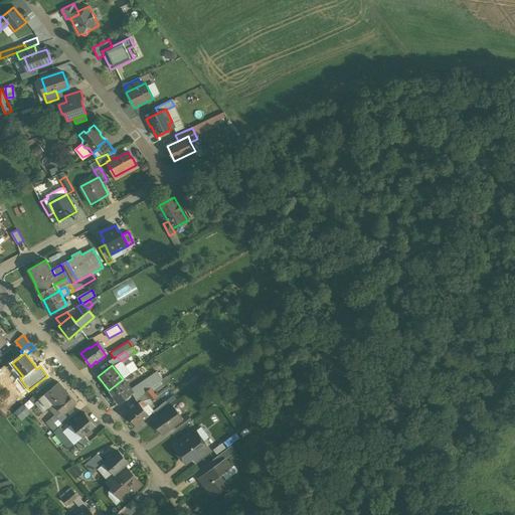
[(158,372),(145,381),(151,388),(157,383),(163,380),(158,372)]
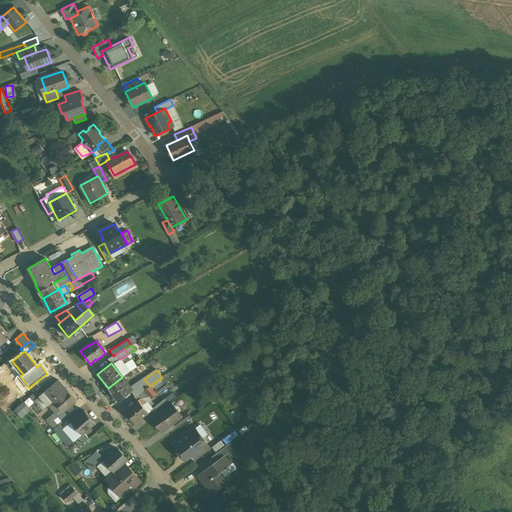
[(47,374),(36,382),(40,388),(51,378),(47,374)]
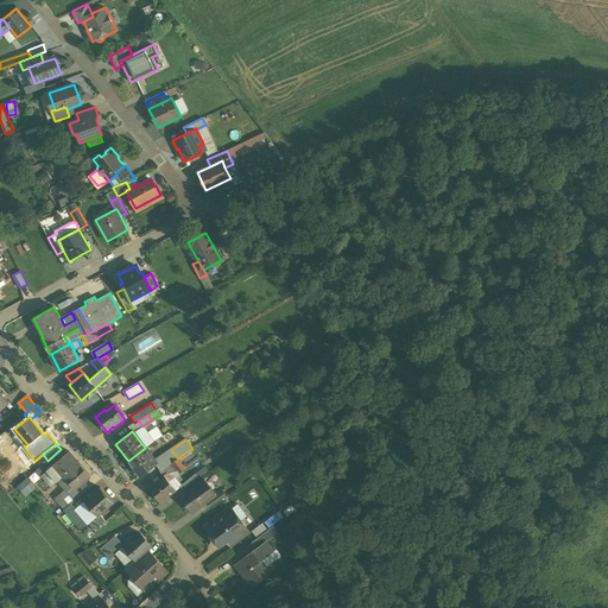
[(145,448),(128,461),(140,477),(157,464),(145,448)]
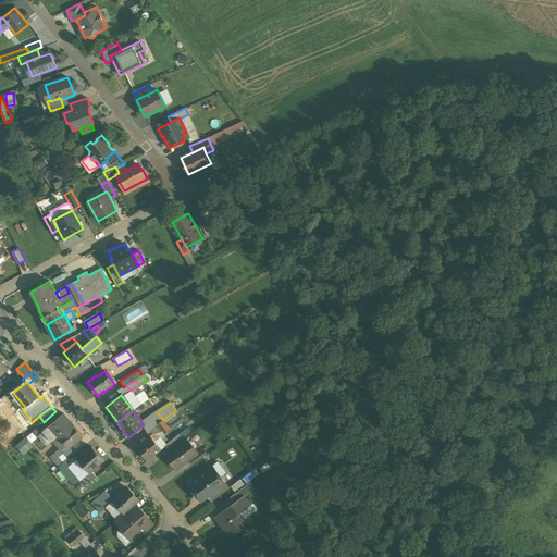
[(183,419),(176,410),(176,411),(170,415),(177,423),(183,419)]
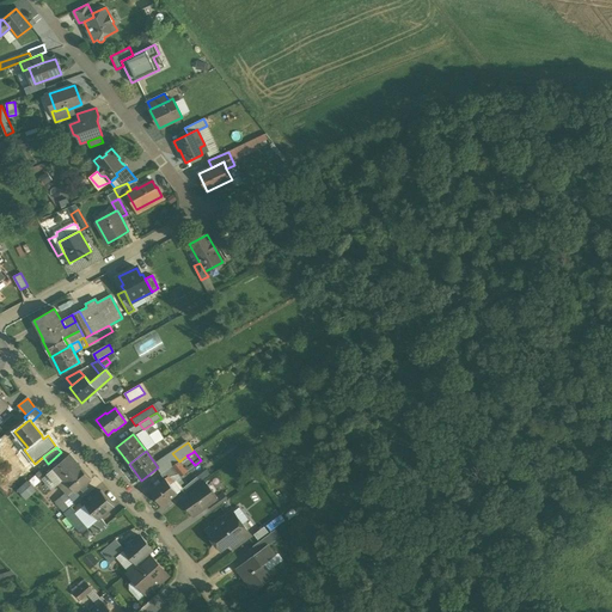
[(179,461),(172,453),(166,458),(172,466),(179,461)]
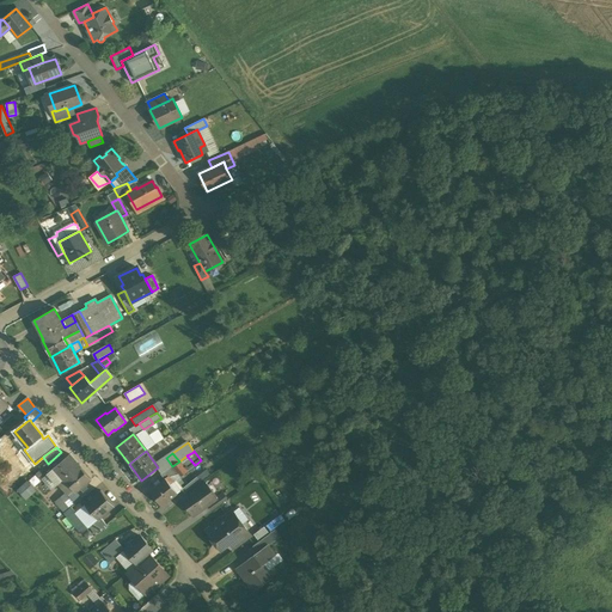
[(53,469),(48,472),(49,475),(57,484),(63,478),(79,465),(69,454),(53,469)]
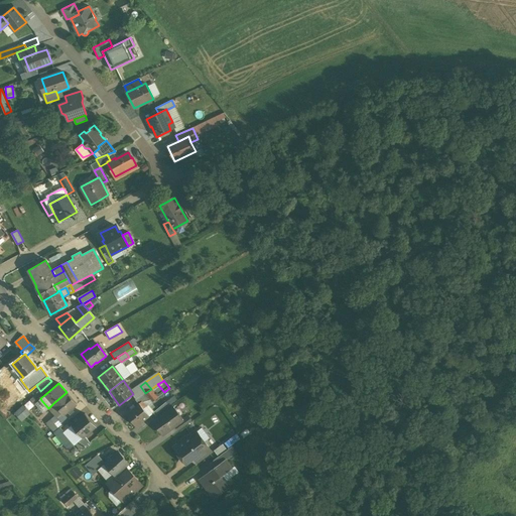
[(157,384),(151,389),(156,395),(157,397),(164,392),(157,384)]
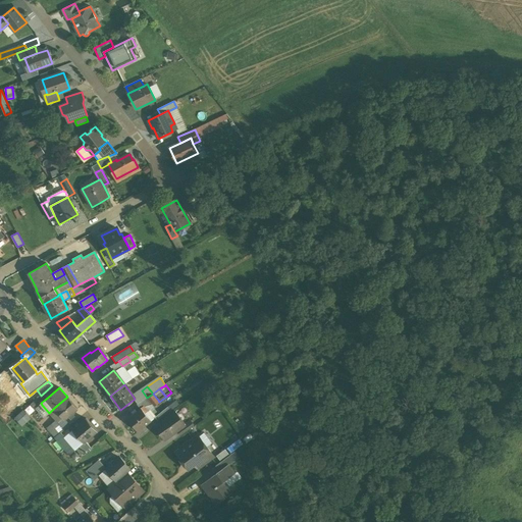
[(153,394),(147,398),(152,404),(158,400),(153,394)]
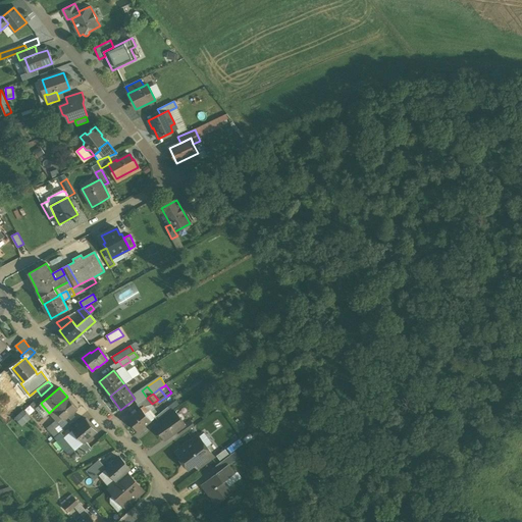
[(42,396),(31,405),(35,410),(42,405),(41,403),(45,400),(42,396)]
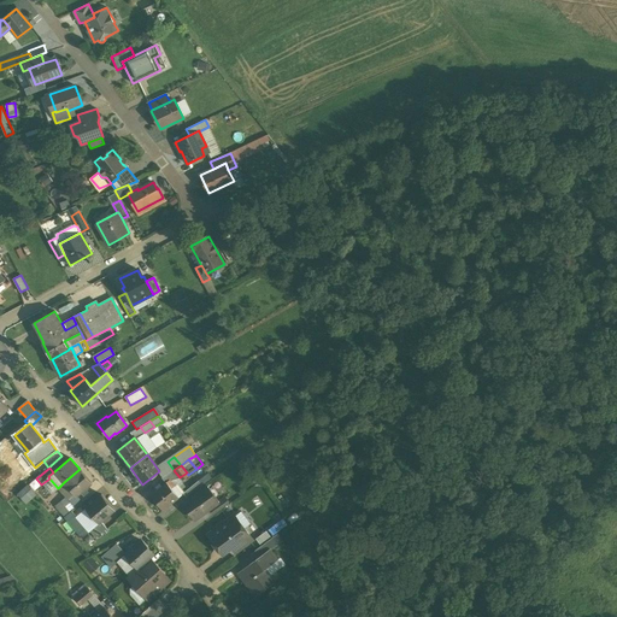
[(80,469),(64,482),(76,497),(76,498),(92,483),(80,469)]
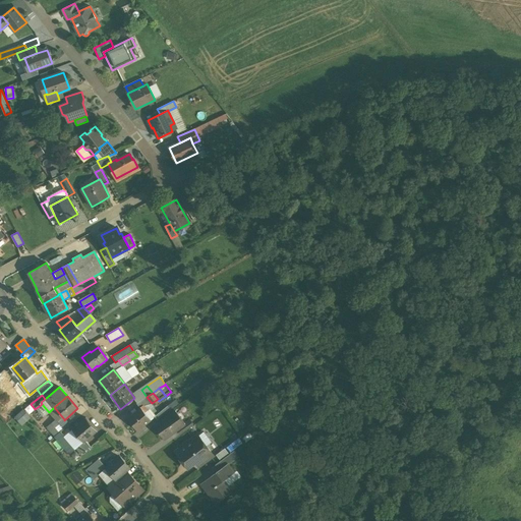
[(64,419),(54,407),(49,412),(56,420),(58,422),(55,423),(54,422),(48,427),(55,436),(60,431),(61,431),(68,425),(64,420),(64,419)]
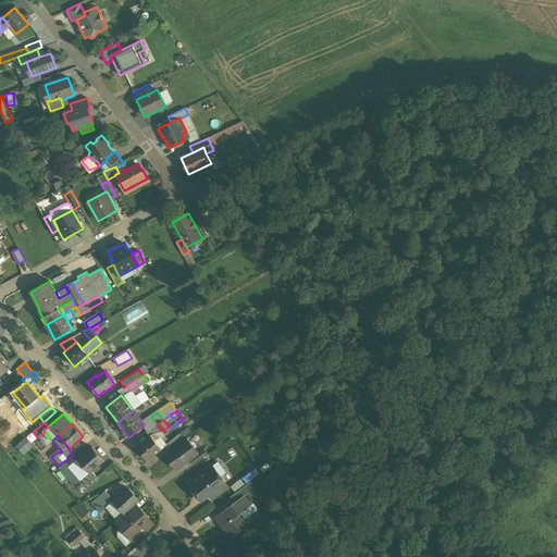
[(150,435),(136,447),(147,460),(161,449),(150,435)]
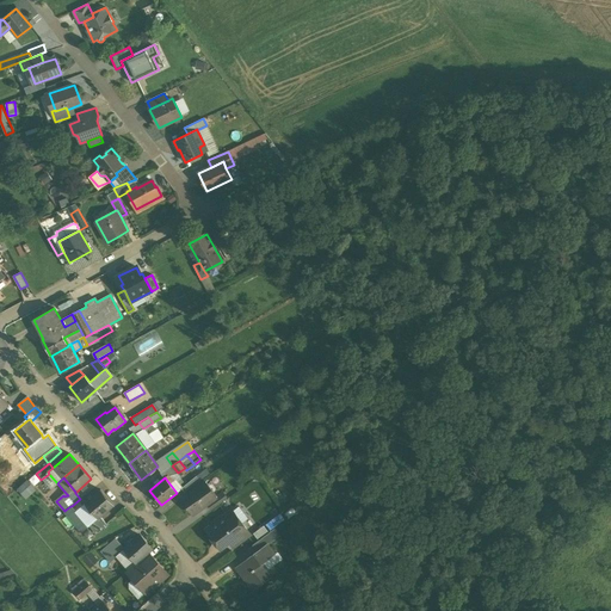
[(183,488),(181,488),(186,495),(203,483),(197,477),(187,483),(183,488)]
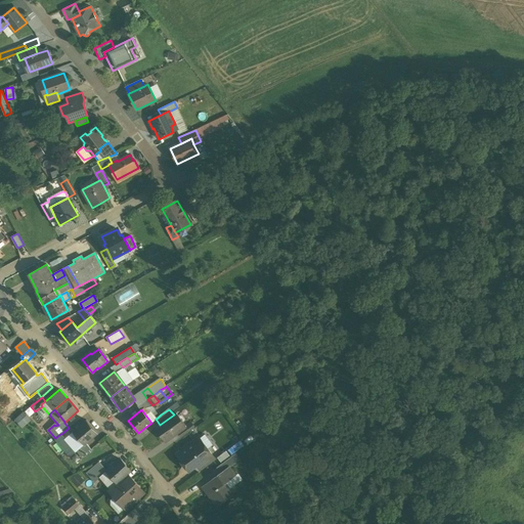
[(15,420),(22,427),(30,421),(24,412),(15,420)]
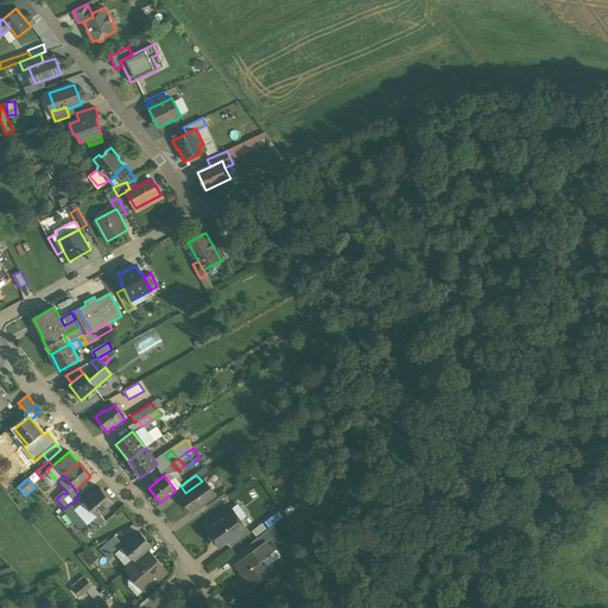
[(185,493),(181,496),(192,512),(207,501),(216,494),(206,479),(202,481),(185,493)]
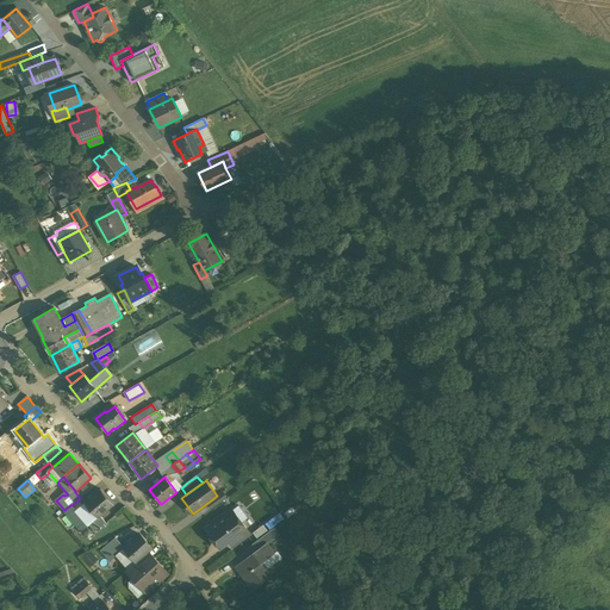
[(100,489),(85,503),(98,518),(113,504),(100,489)]
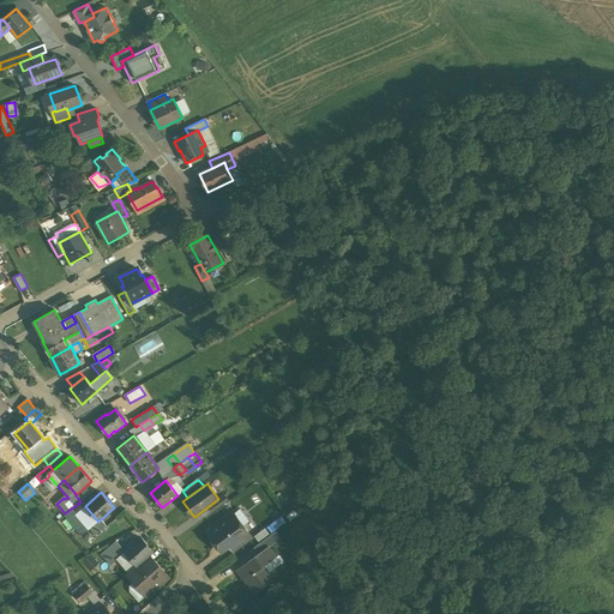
[(218,499),(209,506),(212,512),(227,501),(222,495),(218,499)]
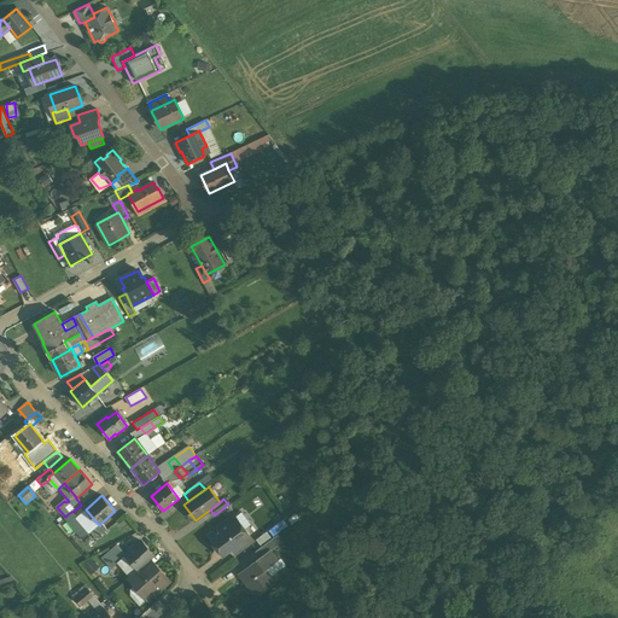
[(73,512),(71,512),(65,517),(81,535),(87,530),(73,512)]
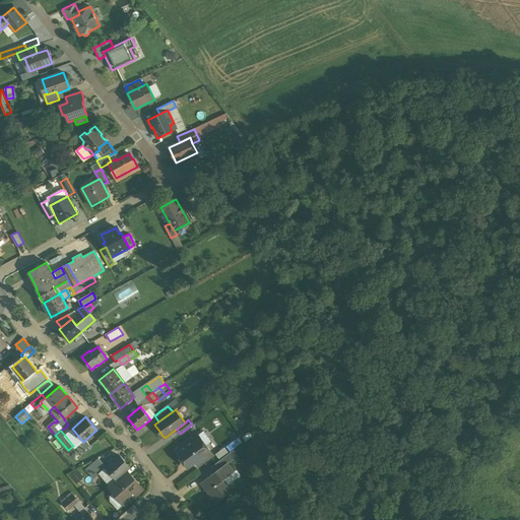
[(190,441),(188,440),(184,443),(184,445),(176,452),(186,465),(194,460),(208,449),(205,445),(202,447),(194,437),(190,441)]
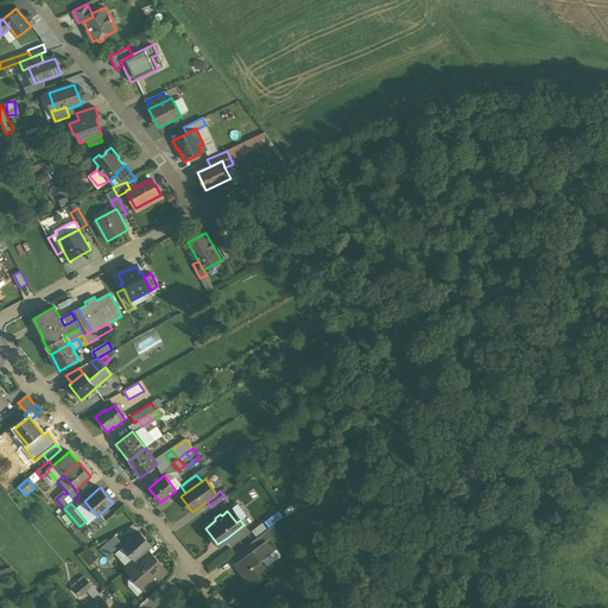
[(97,517),(89,523),(94,530),(106,521),(100,514),(97,517)]
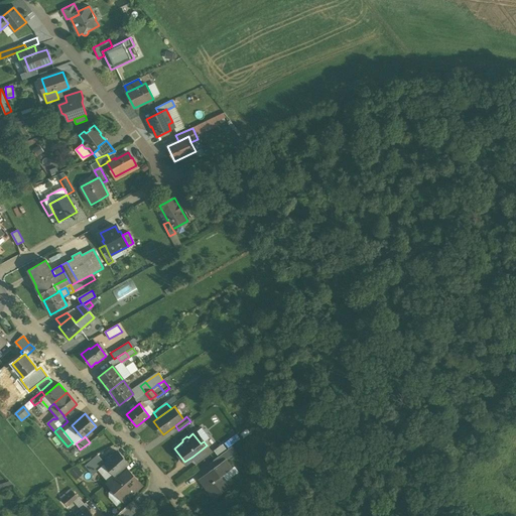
[(207,445),(192,457),(197,463),(212,452),(207,445)]
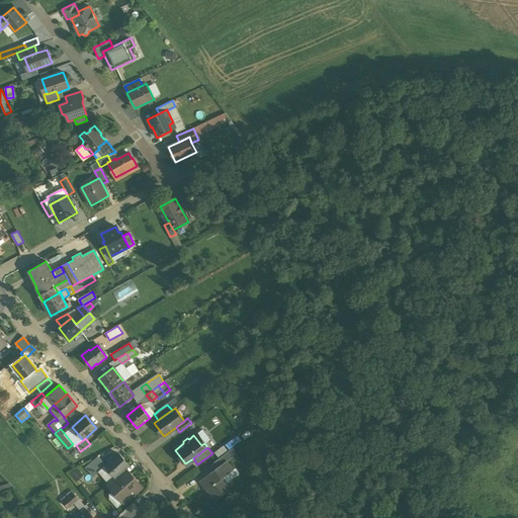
[(228,452),(214,461),(219,467),(227,460),(227,461),(232,457),(228,452)]
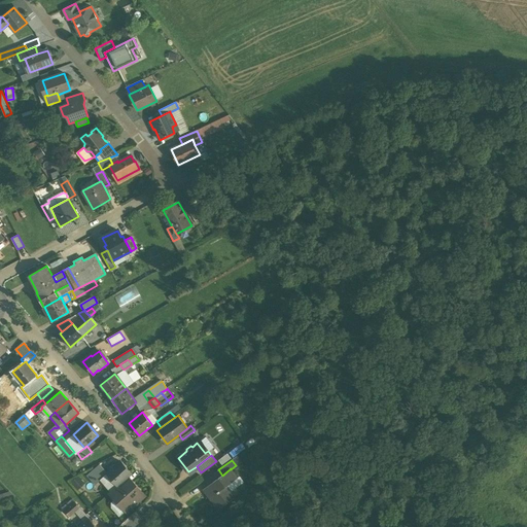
[(120,462),(103,478),(107,483),(112,479),(118,486),(128,477),(131,475),(120,462)]
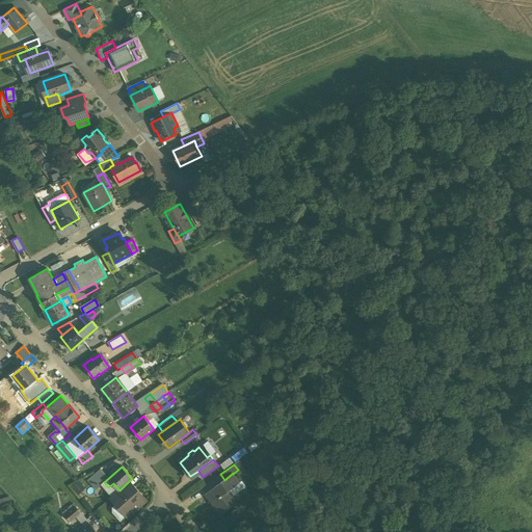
[(106,475),(101,469),(87,480),(92,486),(106,475)]
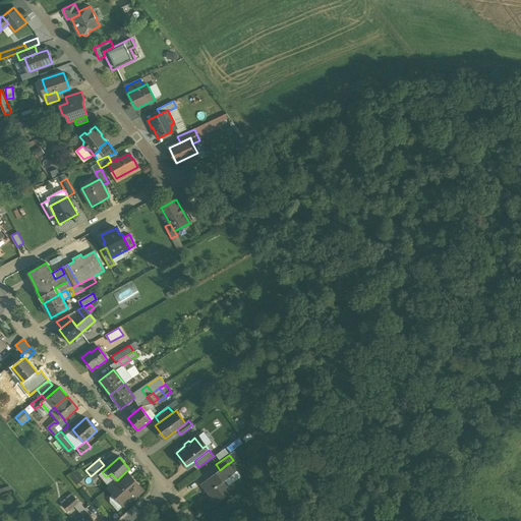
[(220,470),(200,484),(216,504),(230,493),(226,486),(228,484),(224,480),(235,472),(228,464),(228,463),(220,470)]
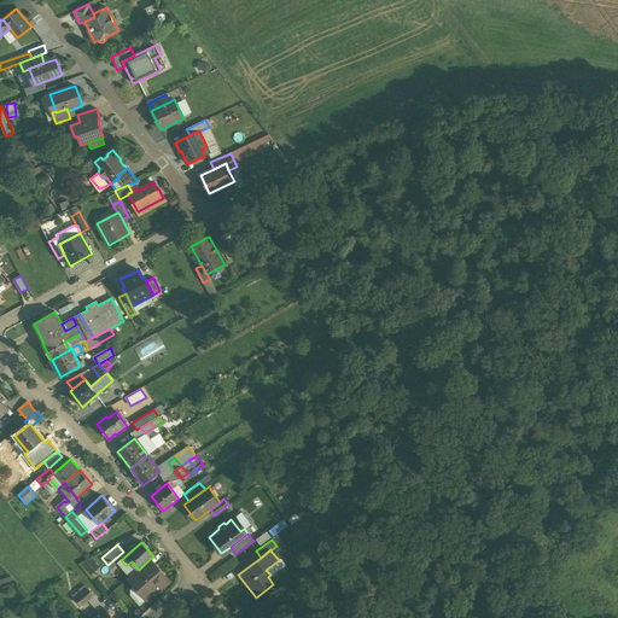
[(139,570),(129,578),(135,584),(134,587),(146,601),(149,599),(158,592),(162,593),(164,589),(164,586),(169,581),(150,559),(139,570)]
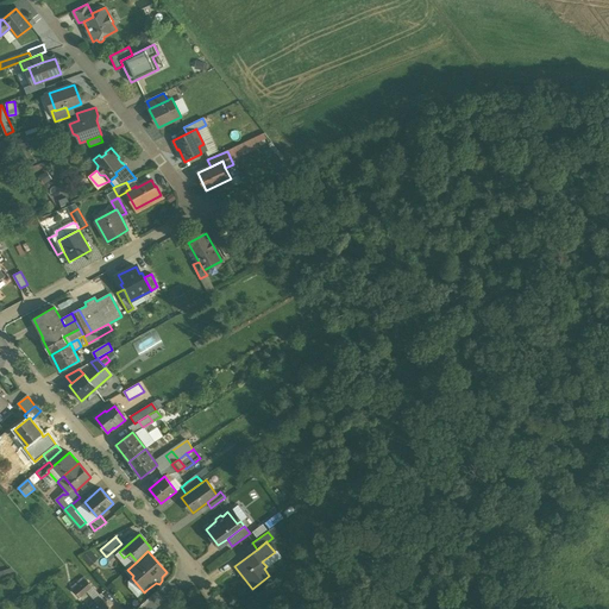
[(96,560),(89,552),(82,558),(89,566),(96,560)]
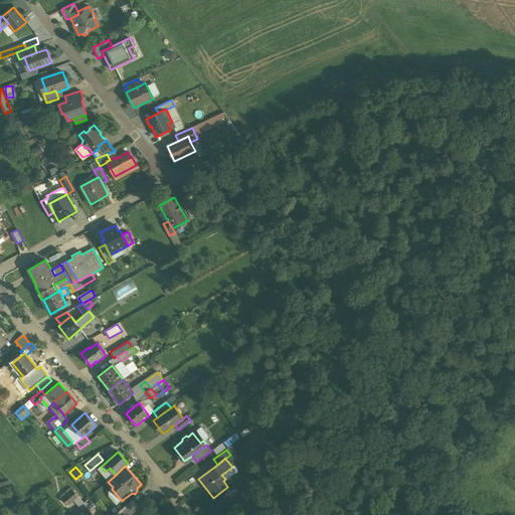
[(64,497),(62,500),(67,505),(77,496),(72,490),(70,492),(64,497)]
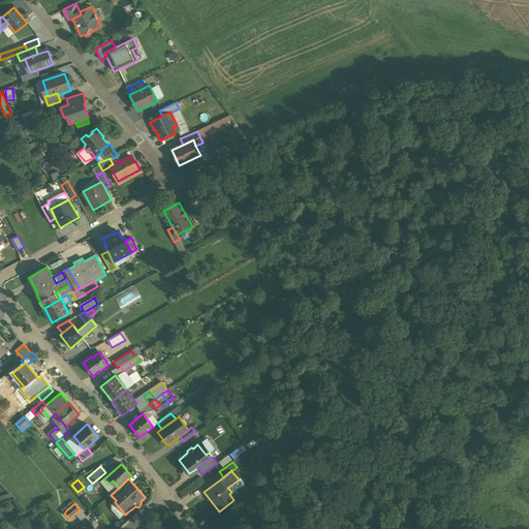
[(96,528),(89,520),(79,528),(96,528)]
